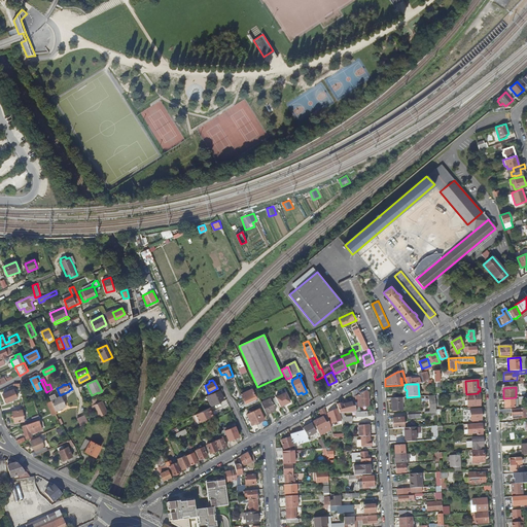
[(251,389),(240,394),(242,397),(245,403),(255,398),(251,389)]
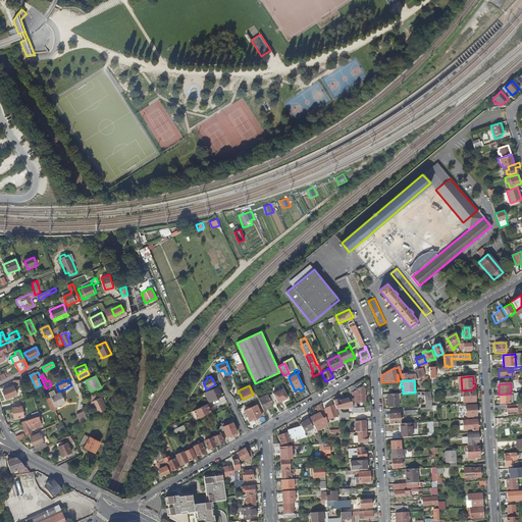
[(350,396),(351,398),(352,403),(354,402),(354,403),(365,402),(365,388),(362,386),(355,390),(352,385),(349,387),(350,396)]
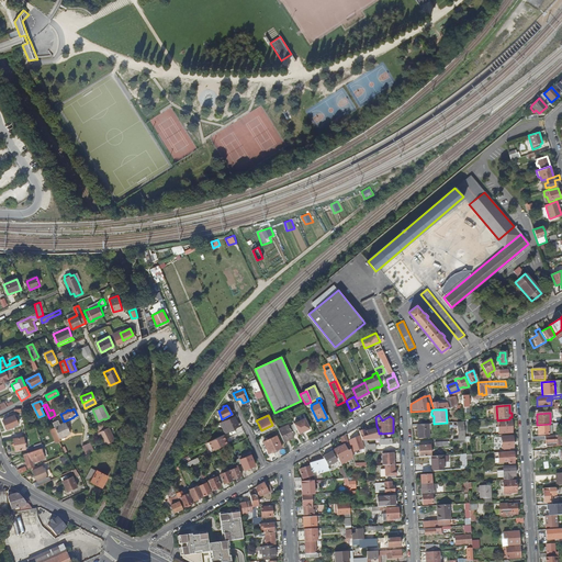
[(306,416),(294,422),(299,434),(312,428),(306,416)]
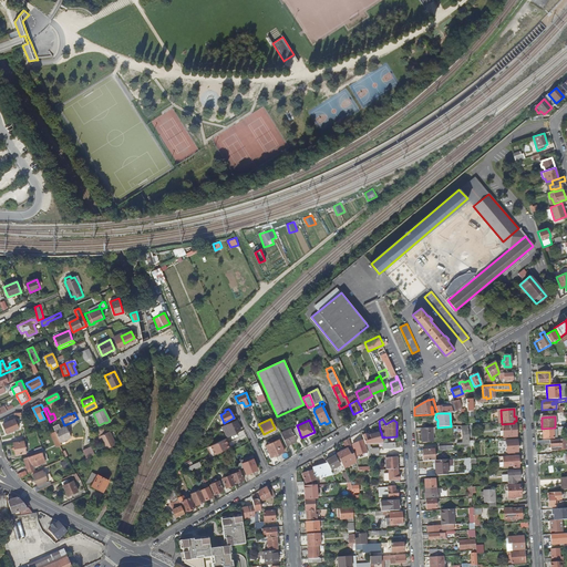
[(14,421),(2,424),(7,435),(18,431),(14,421)]
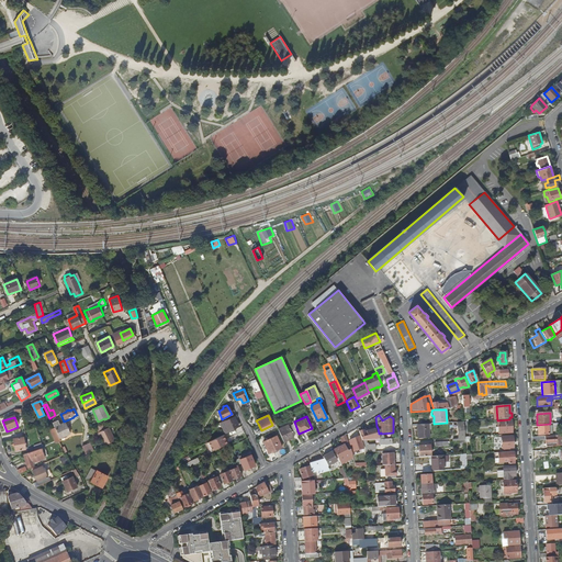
[(228,429),(229,433),(234,430),(233,428),(238,426),(234,417),(225,422),(224,420),(220,423),(223,430),(228,429)]
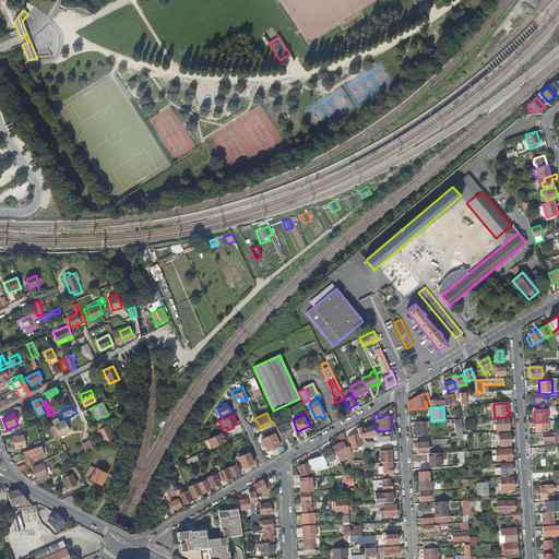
[(508,418),(497,418),(497,424),(495,424),(495,431),(509,431),(508,418)]
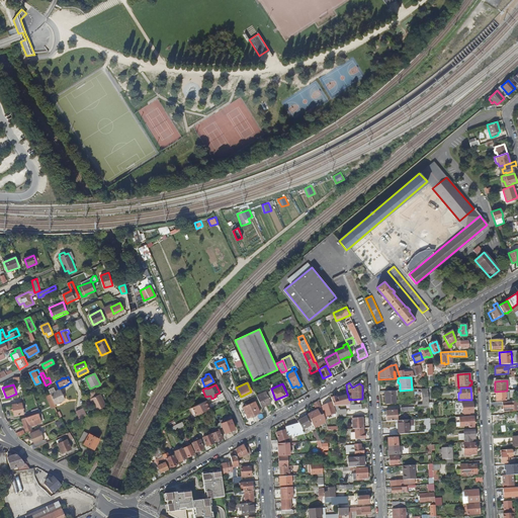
[(54,389),(48,392),(51,398),(54,405),(64,401),(60,391),(56,393),(54,389)]
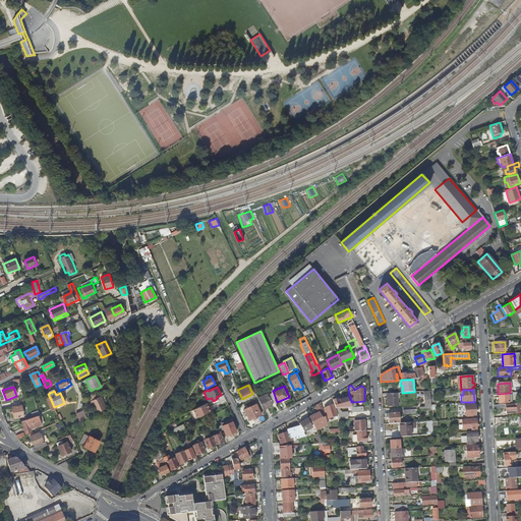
[(430,409),(430,405),(429,391),(424,392),(424,407),(419,408),(419,409),(425,409),(430,409)]
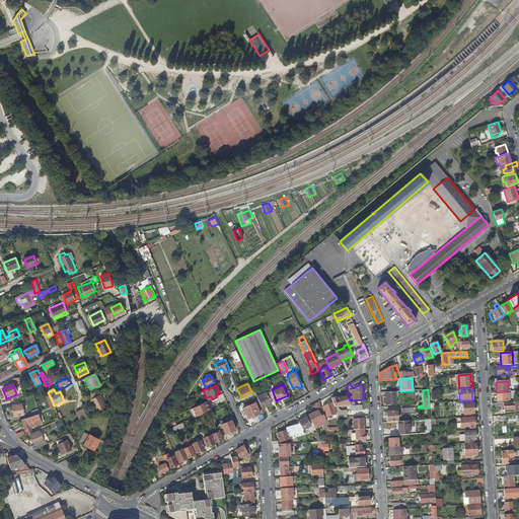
[(256,396),(263,409),(272,403),(270,399),(271,398),(268,391),(256,396)]
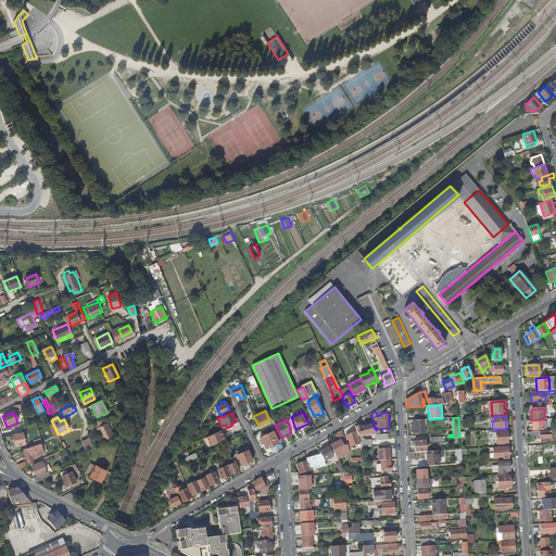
[(424,419),(413,420),(414,433),(424,433),(424,419)]
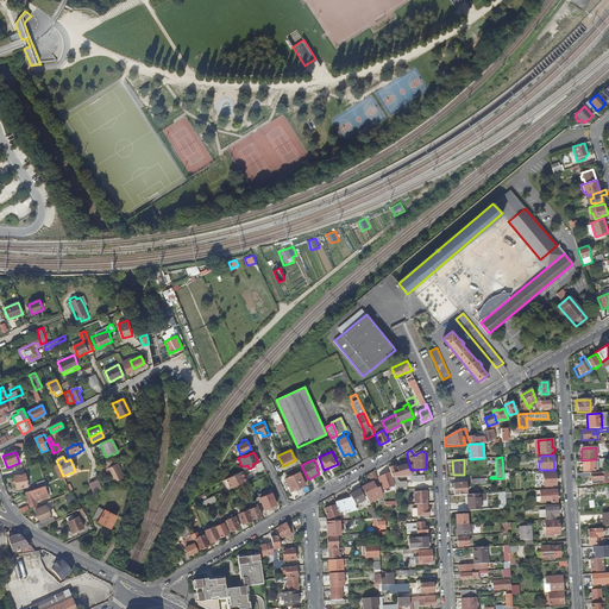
[(594,460),(583,460),(583,471),(594,471),(594,460)]
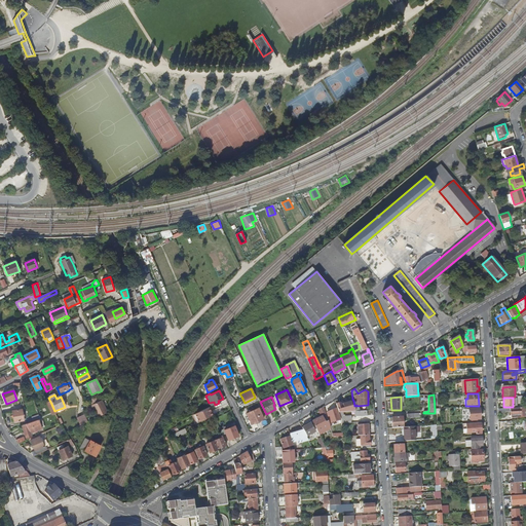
[(90,406),(97,417),(106,413),(100,401),(90,406)]
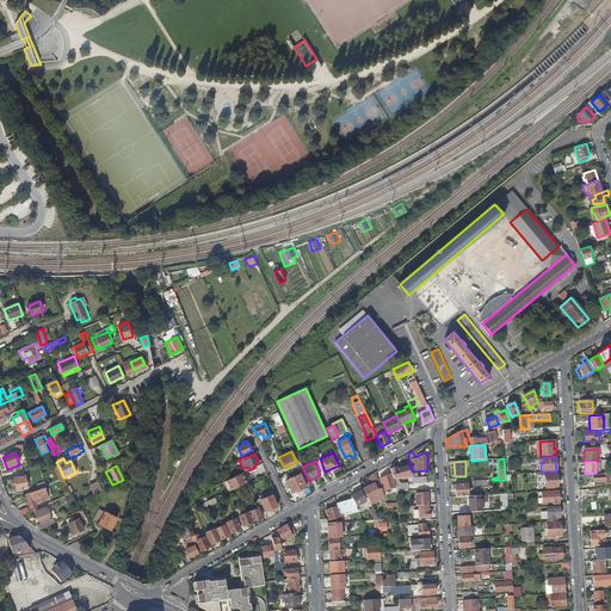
[(413,479),(412,471),(411,466),(396,469),(395,468),(390,469),(394,479),(413,479)]
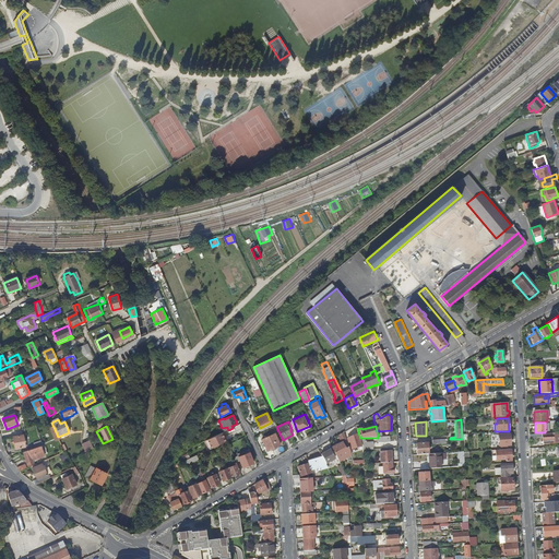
[(558,432),(528,435),(528,439),(538,439),(538,438),(542,437),(543,443),(552,442),(552,443),(558,443),(558,435),(558,432)]
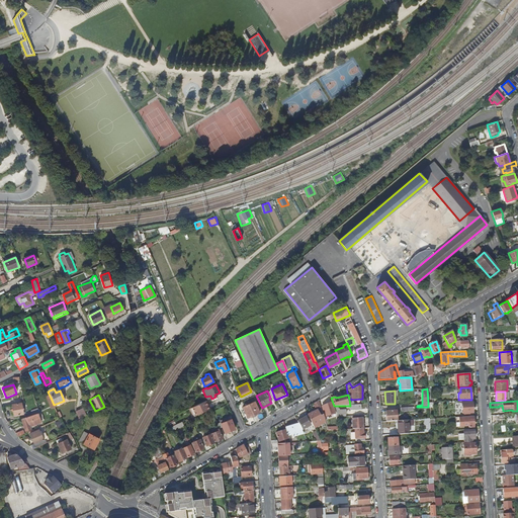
[(23,402),(20,403),(21,403),(11,406),(14,416),(23,414),(22,409),(24,408),(23,402)]
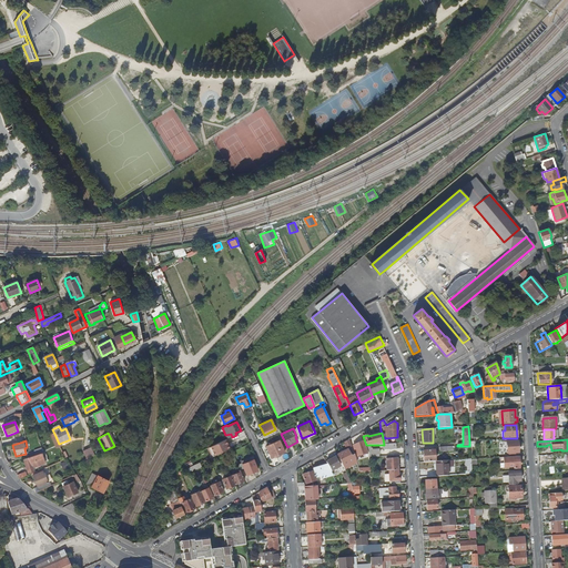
[(280,440),(265,447),(271,458),(275,457),(276,458),(281,456),(281,454),(284,453),(280,440)]
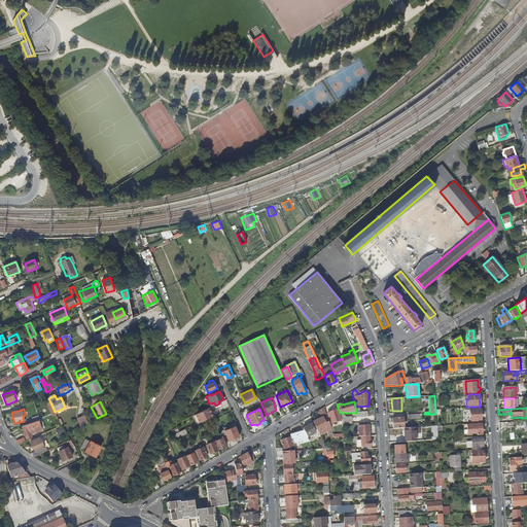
[(342,423),(338,409),(327,412),(330,421),(332,426),(342,423)]
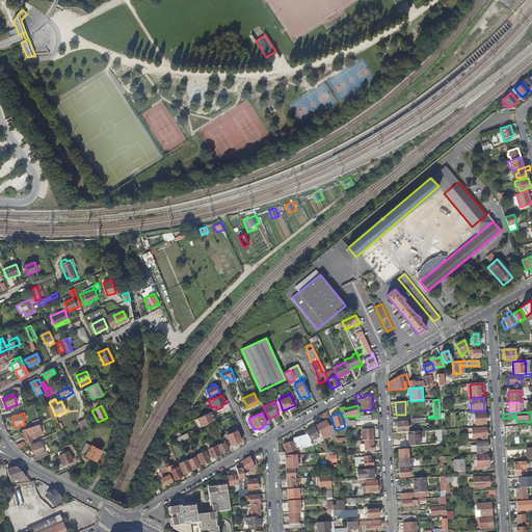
[(484,414),(476,415),(476,425),(485,424),(484,414)]
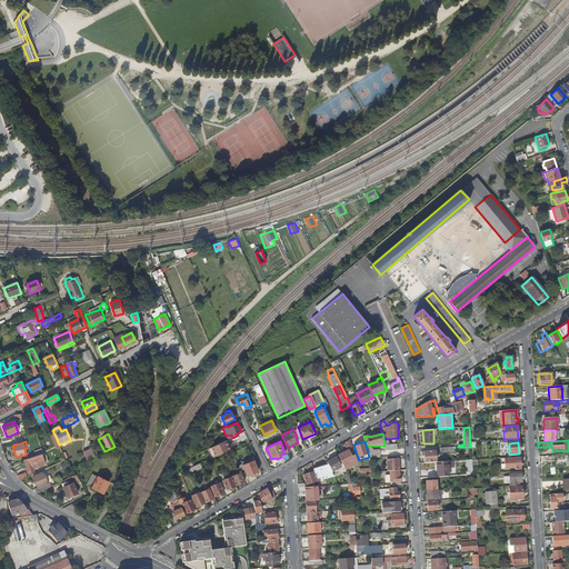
[(95,457),(90,449),(82,452),(87,460),(95,457)]
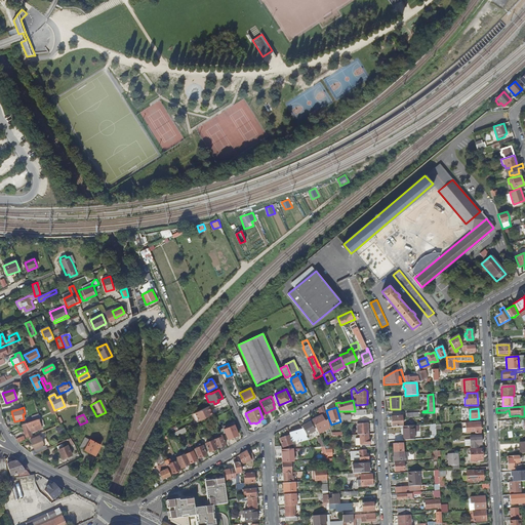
[(321,414),(311,419),(316,430),(318,433),(330,428),(327,420),(325,421),(324,420),(323,418),(321,414)]
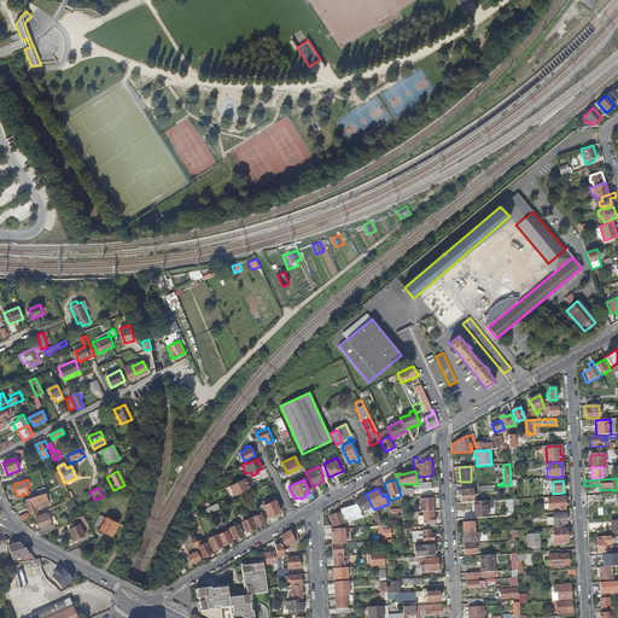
[(461,503),(473,502),(473,490),(460,490),(461,503)]
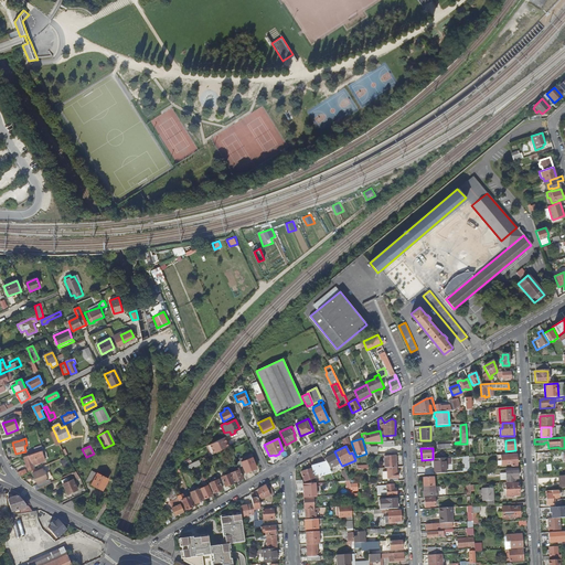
[(35,454),(22,458),(28,470),(33,469),(30,460),(36,458),(35,454)]
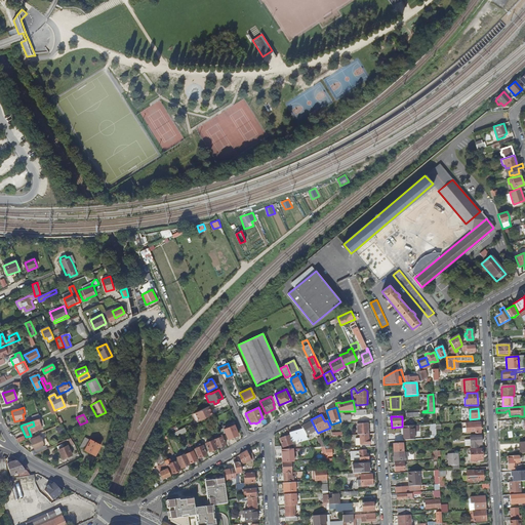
[(301,426),(303,429),(308,439),(308,438),(306,434),(314,431),(309,422),(301,426)]
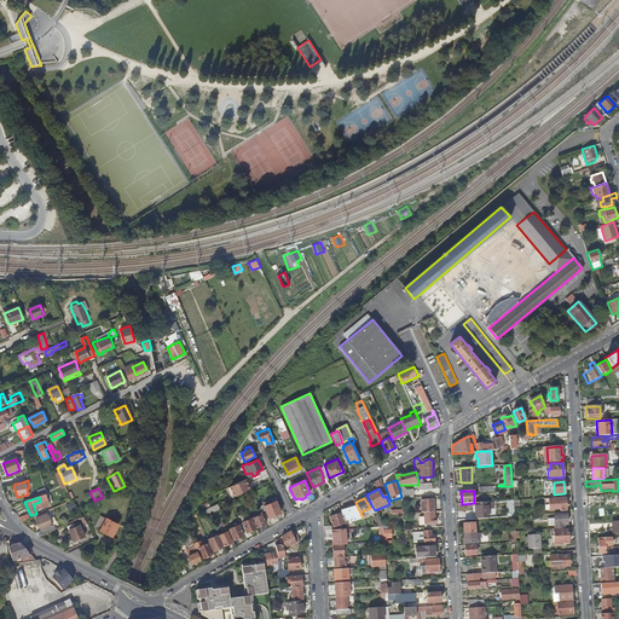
[(565,498),(548,499),(548,512),(565,510),(565,503),(565,498)]
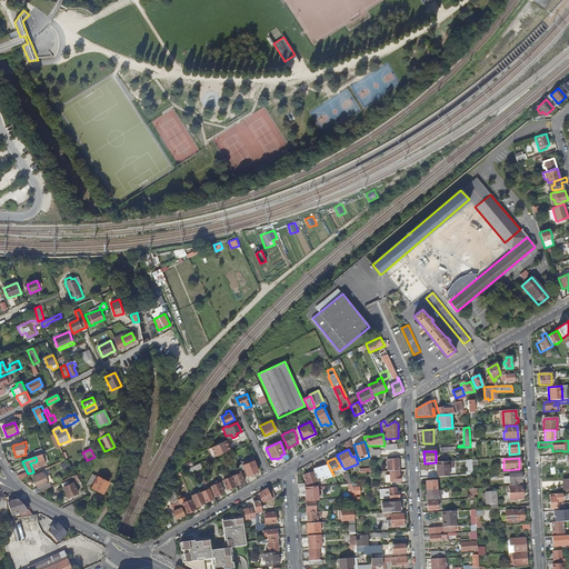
[(388,471),(390,471),(399,470),(399,460),(388,460),(388,471)]
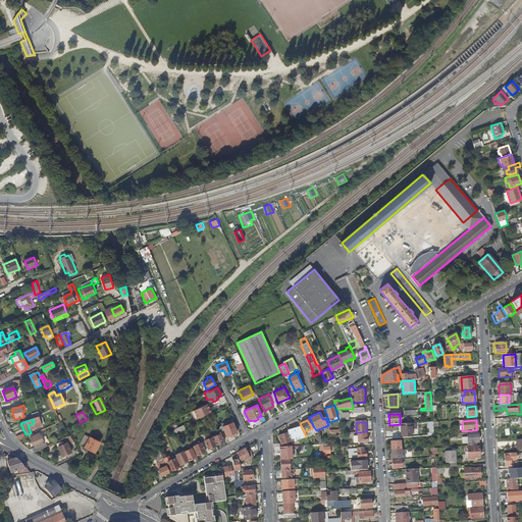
[(221,426),(218,427),(220,432),(223,431),(226,437),(237,433),(232,423),(222,427),(221,426)]
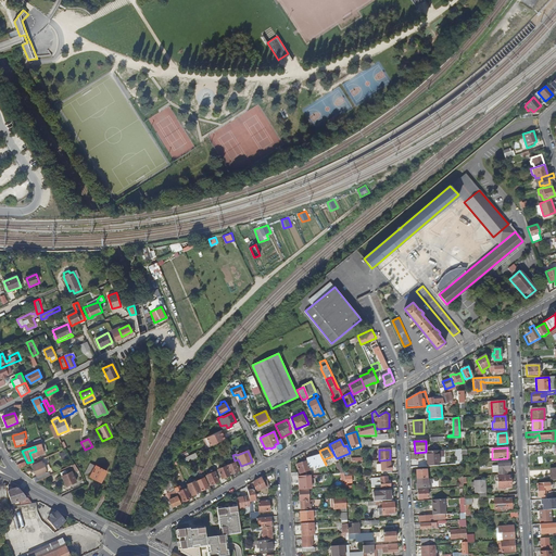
[(185,456),(187,460),(190,459),(189,458),(196,455),(194,452),(185,456)]
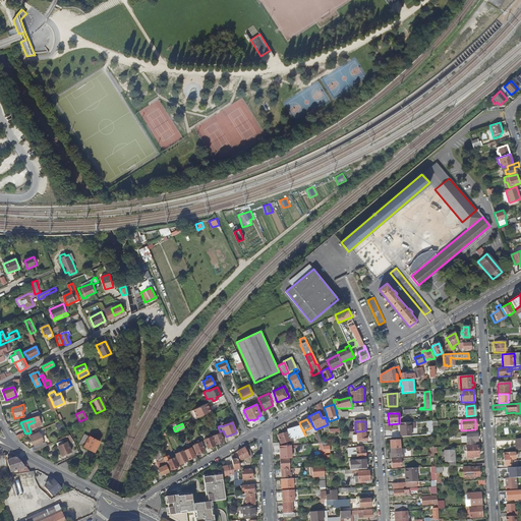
[(410,435),(410,423),(400,423),(401,438),(410,437),(410,435)]
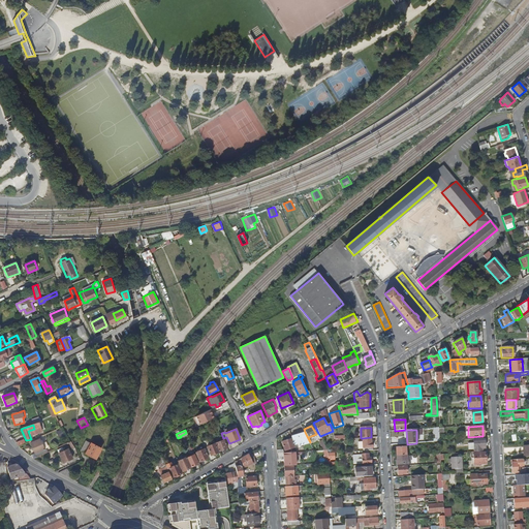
[(290,436),(291,438),(293,444),(298,442),(299,445),(310,442),(305,432),(290,436)]
